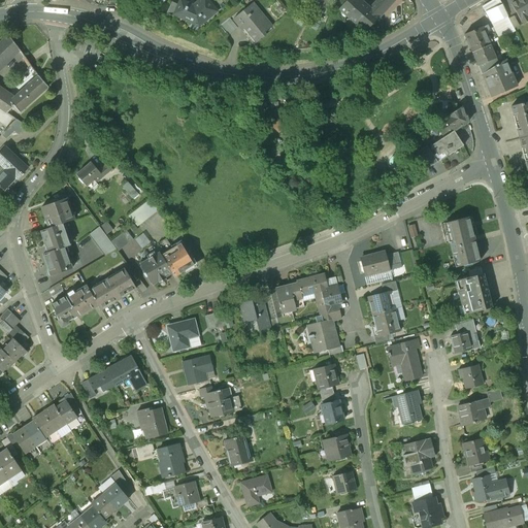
[(199,0),(192,6),(180,0),(178,5),(174,14),(182,18),(182,17),(200,25),(217,11),(207,0),(199,0)]
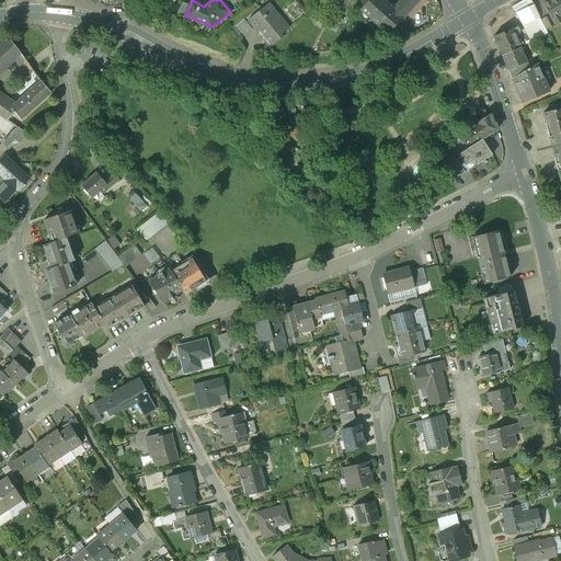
[(350,0),(342,0),(338,9),(344,12),(350,0)]
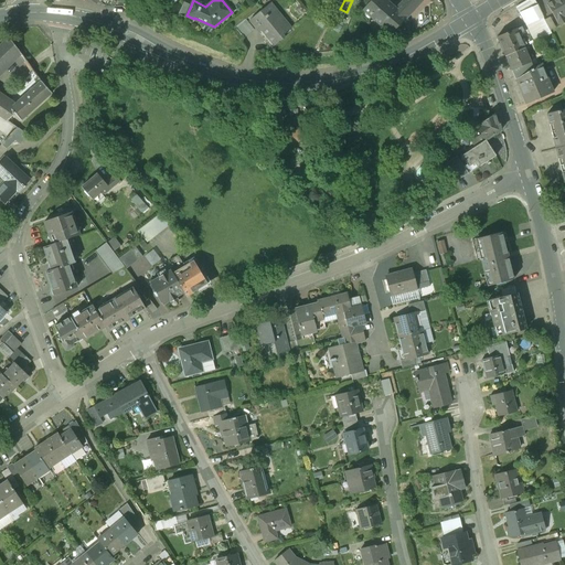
[(396,10),(384,0),(372,0),(363,10),(391,33),(406,18),(396,10)]
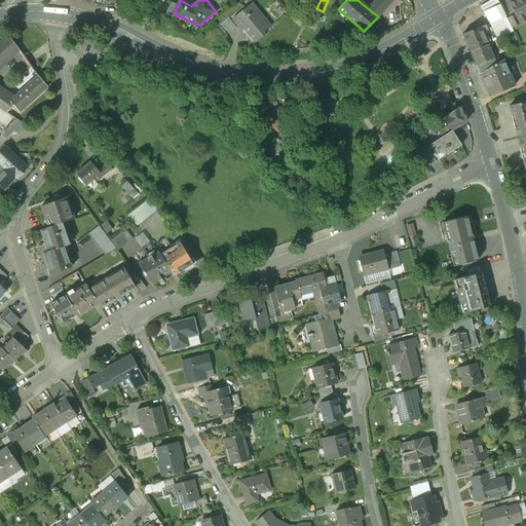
[(377,0),(369,9),(378,16),(392,0),(377,0)]
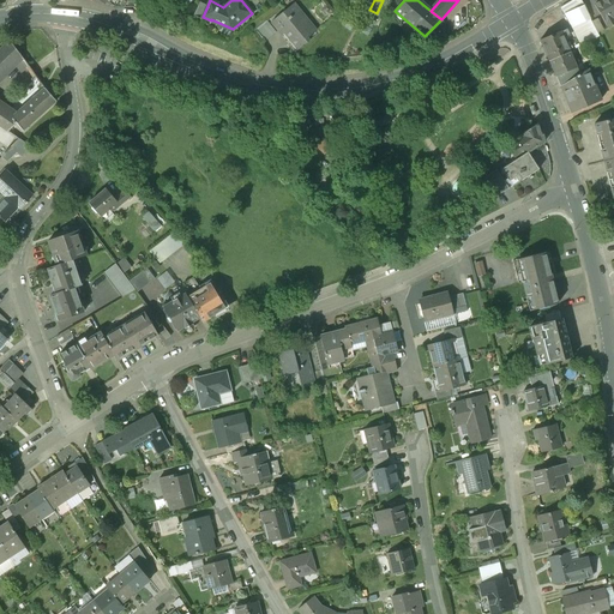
[(613,0),(601,0),(594,5),(607,28),(613,23),(613,0)]
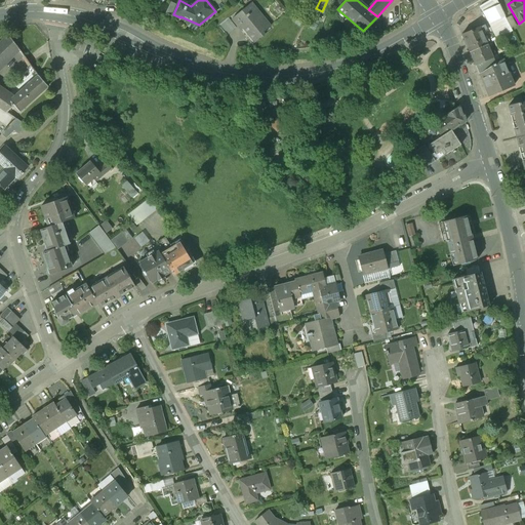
[(171,2),(166,13),(172,16),(173,14),(177,5),(171,2)]
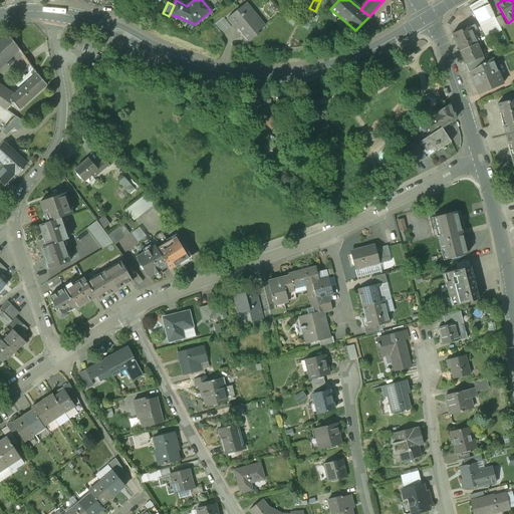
[(495,16),(489,5),(479,9),(486,20),(478,23),(485,39),(501,29),(495,17),(495,16)]
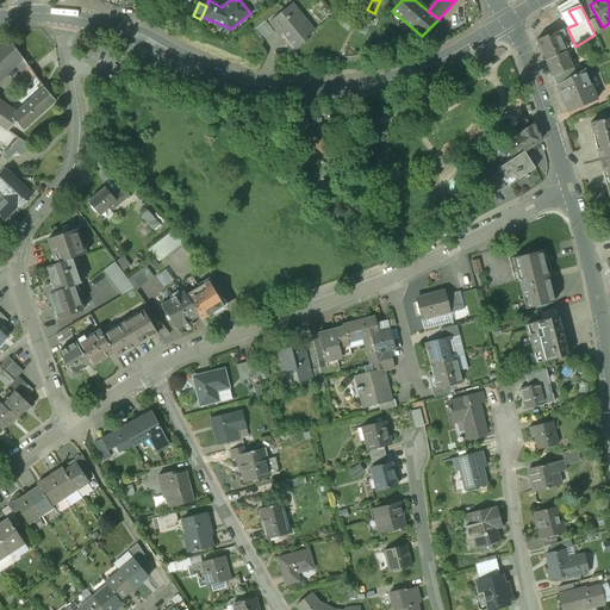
[(313,31),(296,10),(288,16),(284,11),(269,22),(280,33),(282,31),(297,49),(306,41),(304,38),(313,31)]
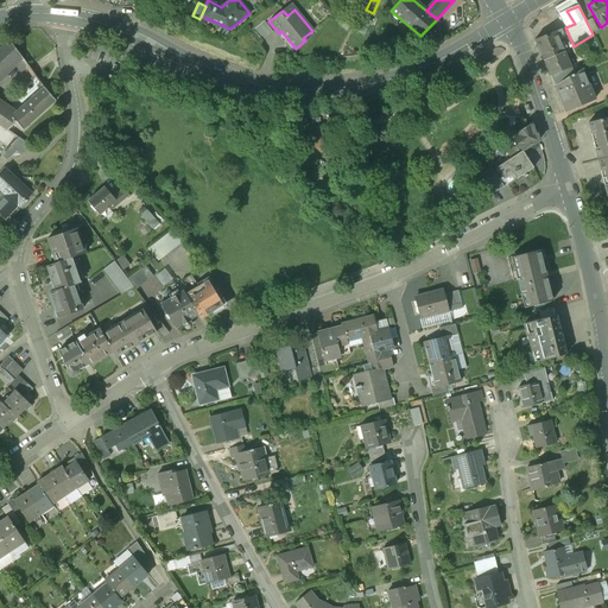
[(373,13),(366,10),(362,17),(372,21),(375,14),(373,13)]
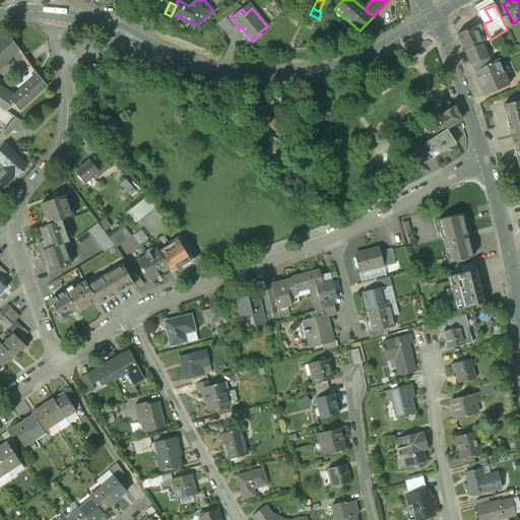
[(506,15),(501,17),(506,27),(511,25),(506,15)]
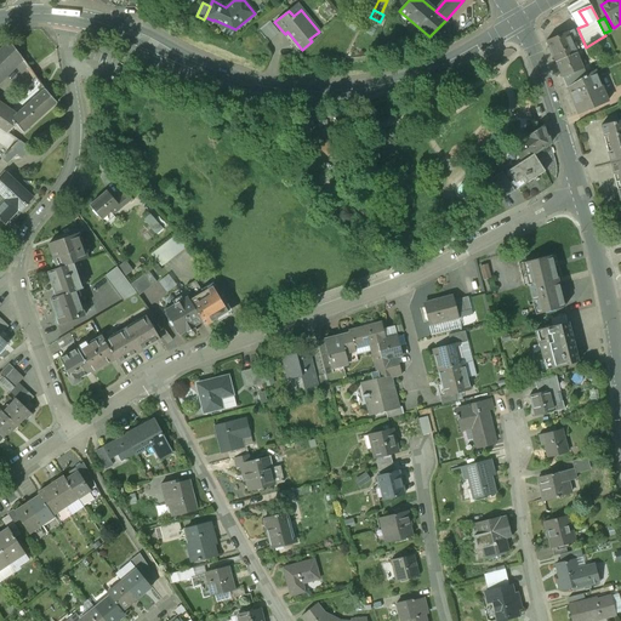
[(269,21),(258,30),(267,43),(279,33),(269,21)]
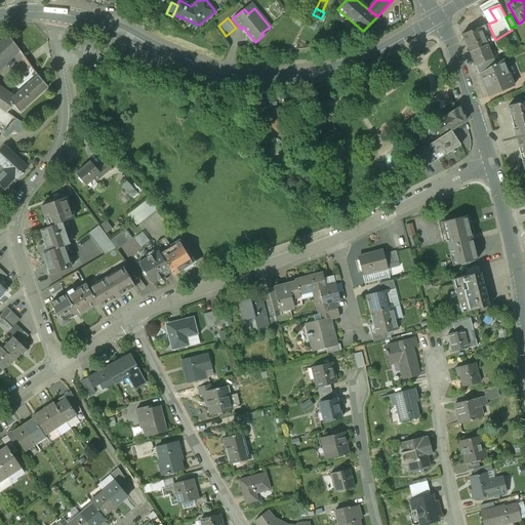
[(484,26),(461,35),(470,52),(487,45),(481,31),(485,29),(484,26)]
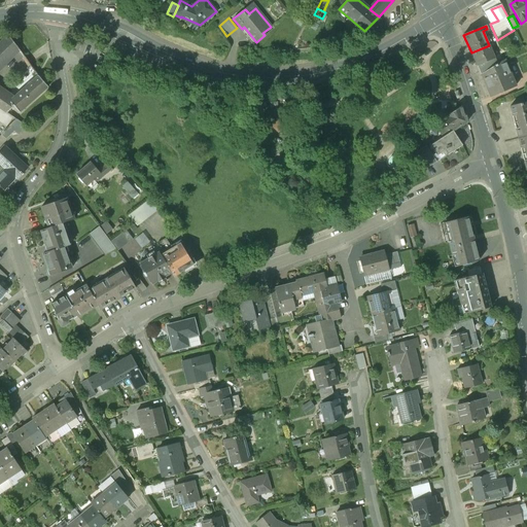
[(9,35),(0,43),(0,66),(19,48),(9,35)]
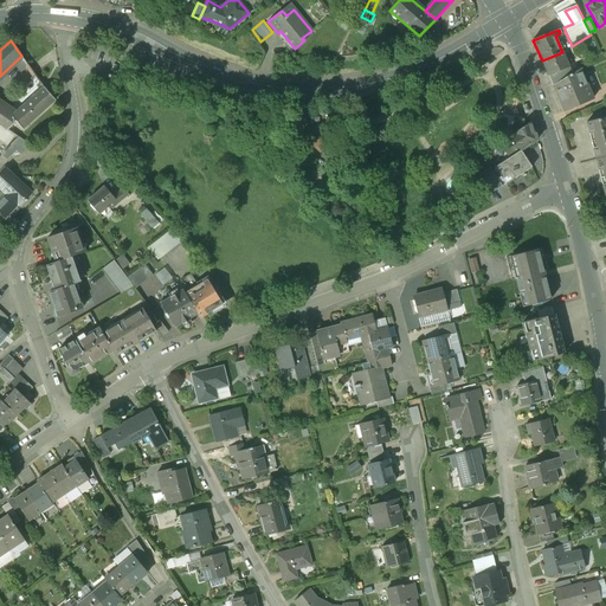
[(562,52),(542,60),(542,63),(542,65),(543,69),(546,70),(553,85),(571,73),(562,52)]
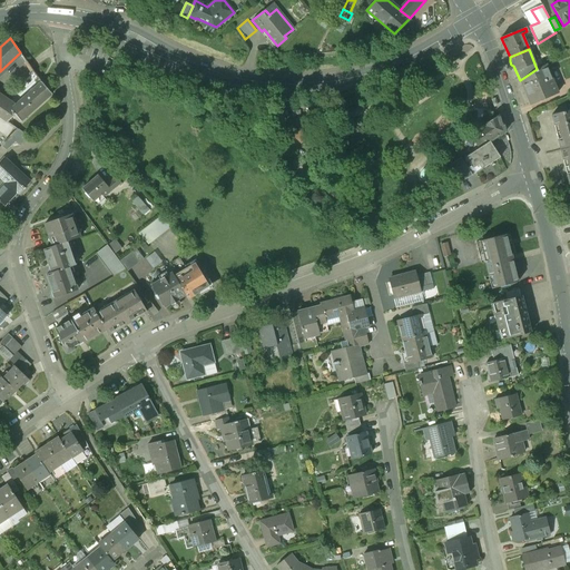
[(537,69),(520,80),(530,105),(542,100),(542,99),(558,92),(546,65),(537,69)]
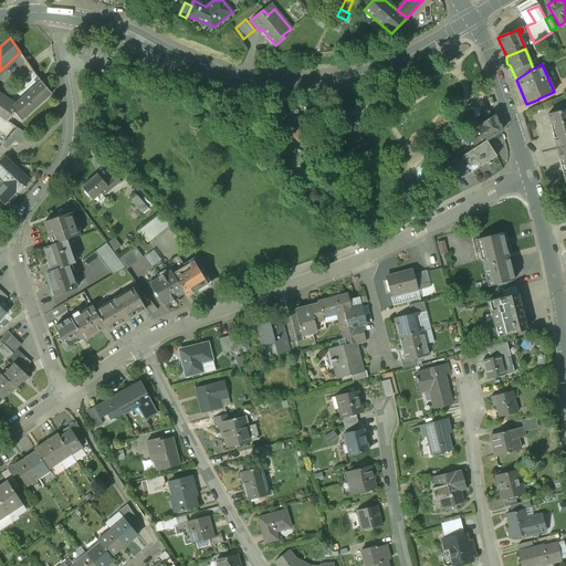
[(14,107),(11,109),(16,114),(21,121),(51,93),(42,81),(14,107)]
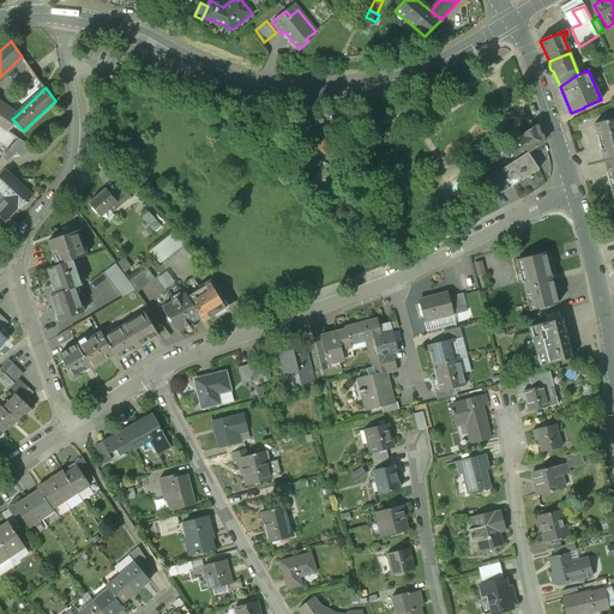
[(0,104),(0,125),(8,131),(17,124),(12,119),(16,116),(0,104)]
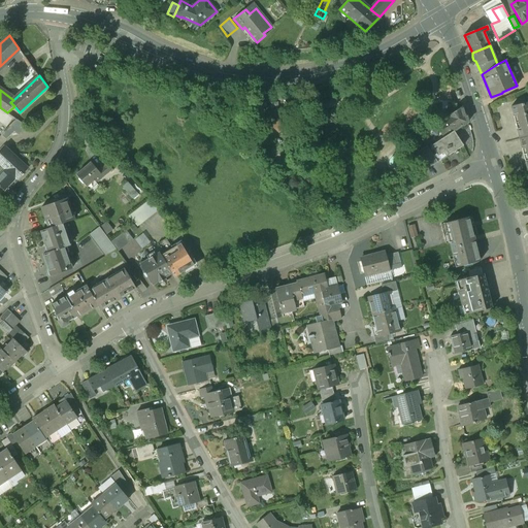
[(527,102),(512,106),(512,107),(514,117),(517,116),(519,124),(516,125),(519,137),(520,137),(520,138),(527,136),(527,102)]
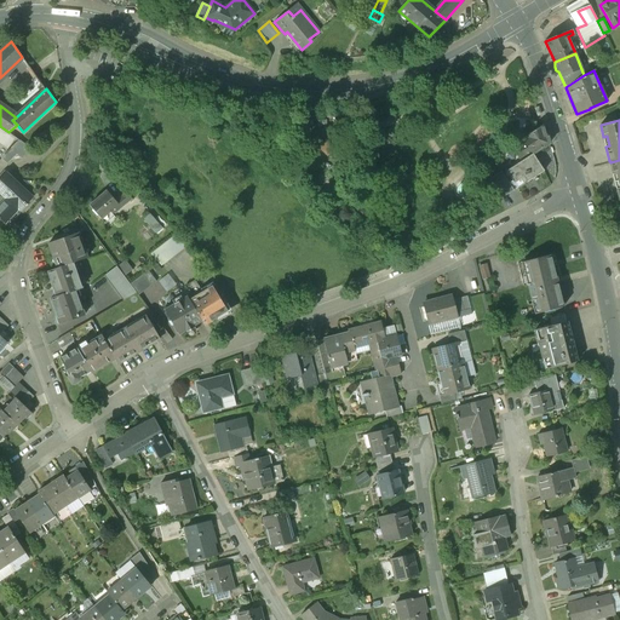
[(489,124),(476,130),(482,143),(495,137),(489,124)]
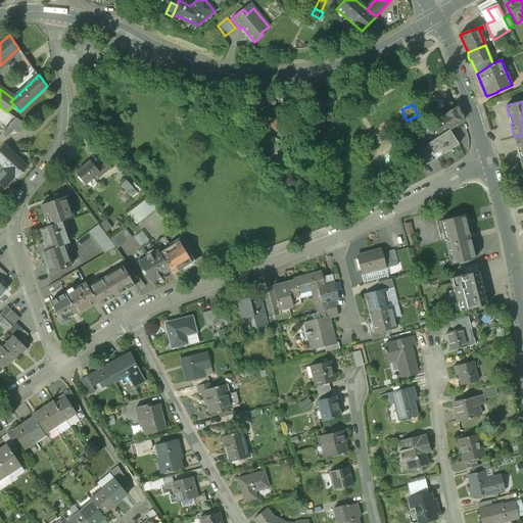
[(459,105),(440,117),(445,125),(436,131),(439,136),(440,136),(448,130),(449,130),(459,124),(463,121),(462,116),(459,105)]
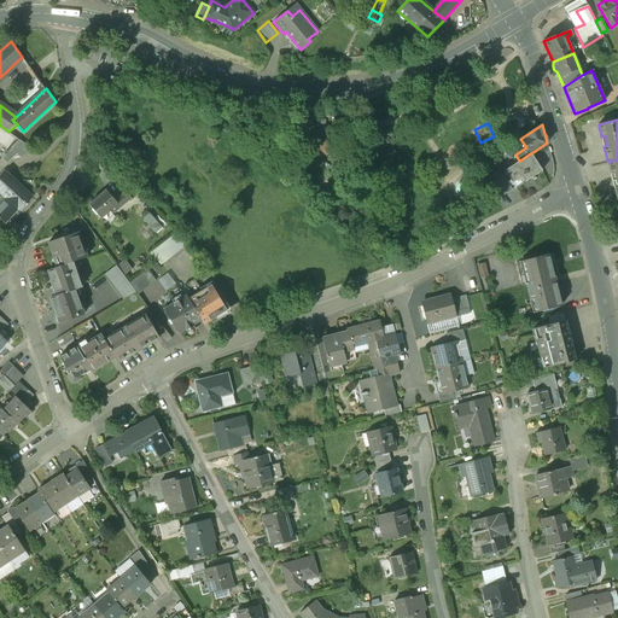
[(19,140),(4,156),(9,161),(16,155),(22,158),(30,147),(19,140)]
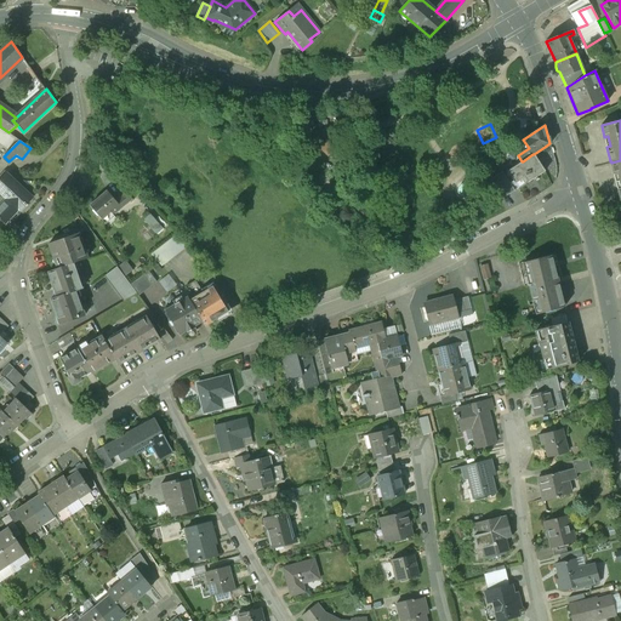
[(522,161),(507,171),(518,189),(545,171),(534,154),(533,154),(523,161),(522,161)]
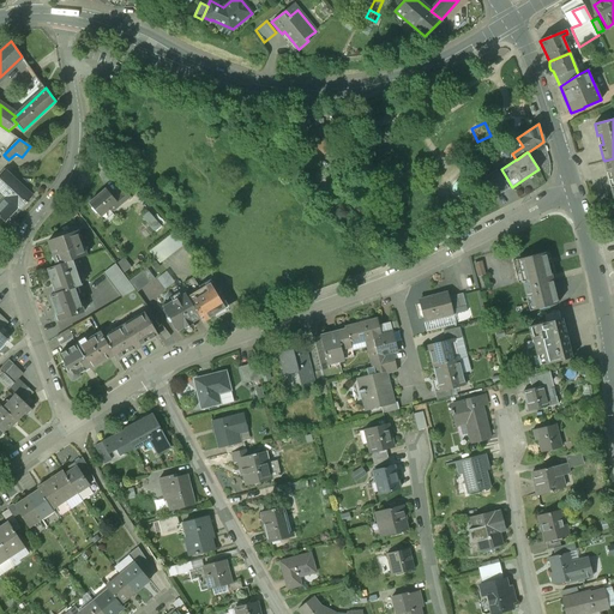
[(17,181),(6,170),(0,176),(0,192),(5,197),(0,203),(0,217),(5,222),(18,209),(19,210),(31,198),(16,182),(17,181)]
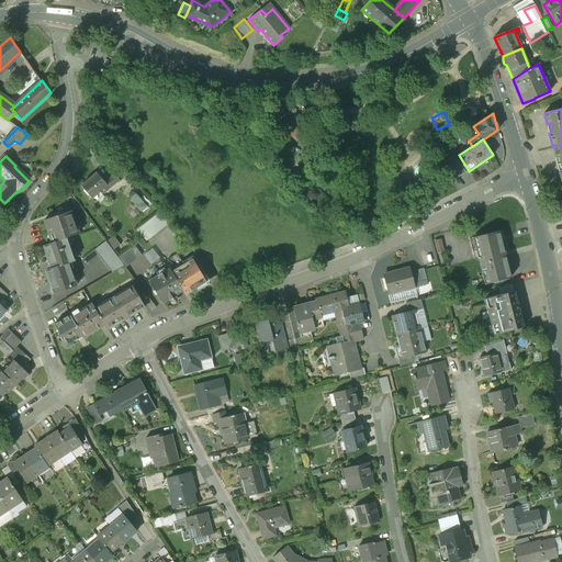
[(454,156),(442,164),(452,180),(465,172),(454,156)]
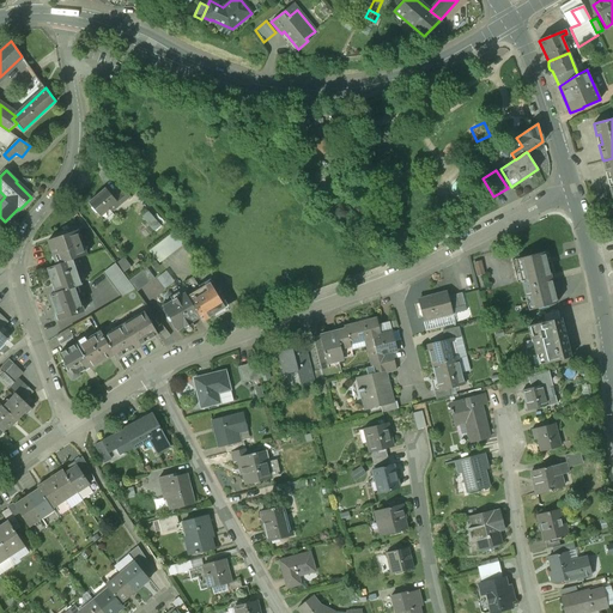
[(105,188),(87,202),(99,217),(108,210),(110,212),(121,202),(116,196),(114,198),(105,188)]
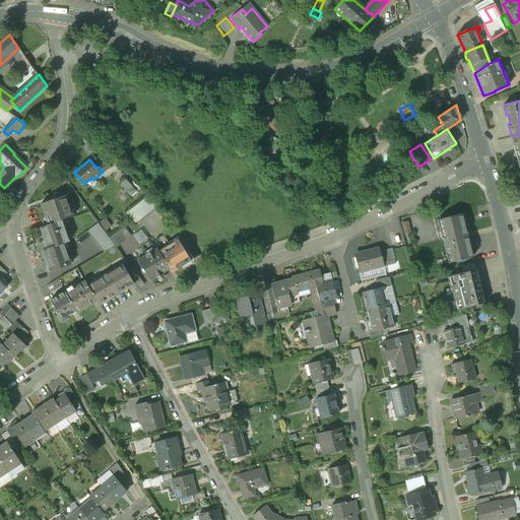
[(106,160),(99,167),(103,172),(110,166),(106,160)]
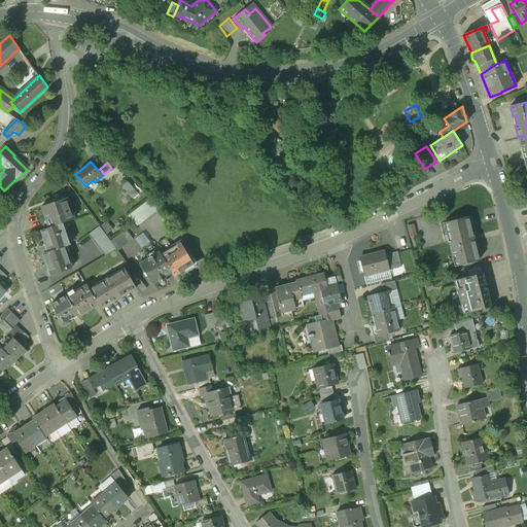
[(138,192),(130,183),(129,184),(127,182),(123,185),(133,197),(138,192)]
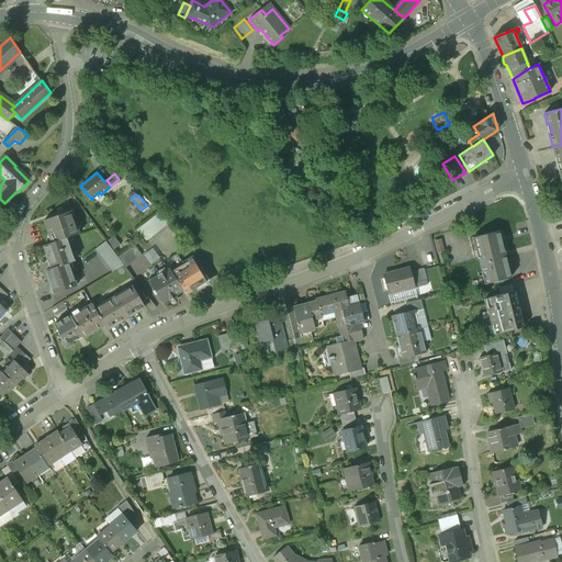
[(161,210),(138,229),(147,240),(171,221),(161,210)]
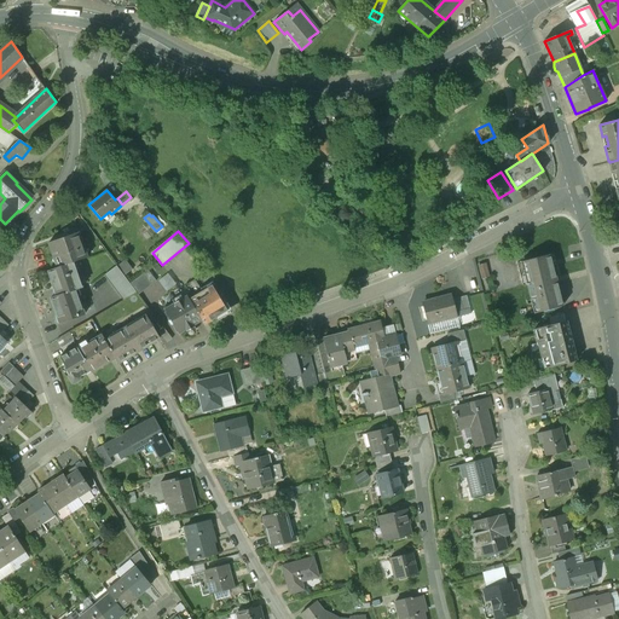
[(79,232),(48,243),(57,268),(73,262),(87,258),(79,232)]
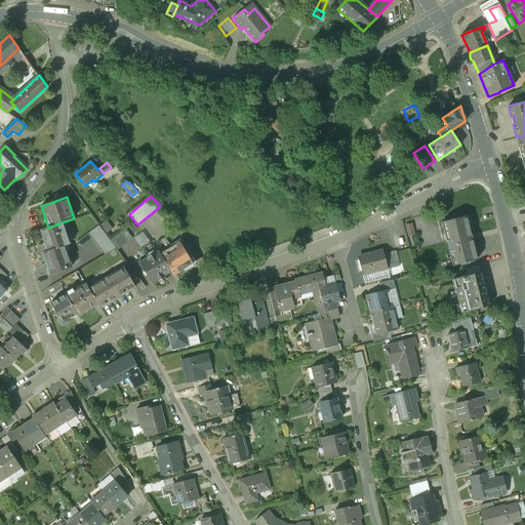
[(467,216),(445,221),(450,241),(447,241),(451,254),(453,254),(455,265),(477,259),(467,216)]
